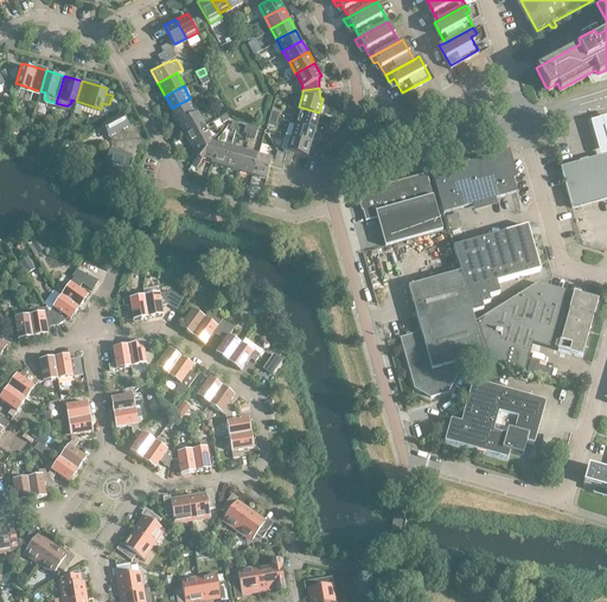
[(197,110),(190,98),(172,108),(179,121),(197,110)]
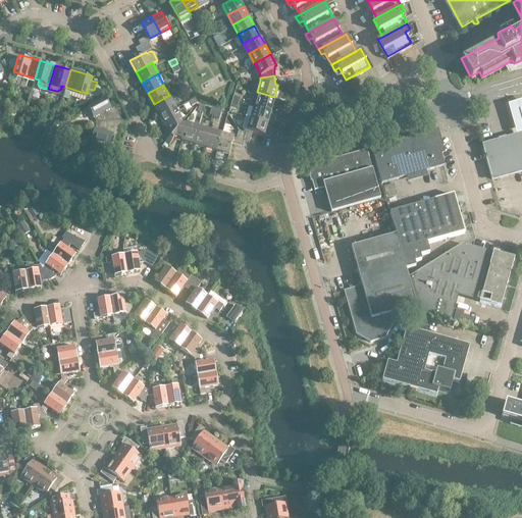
[(274,97),(257,92),(254,104),(270,109),(274,97)]
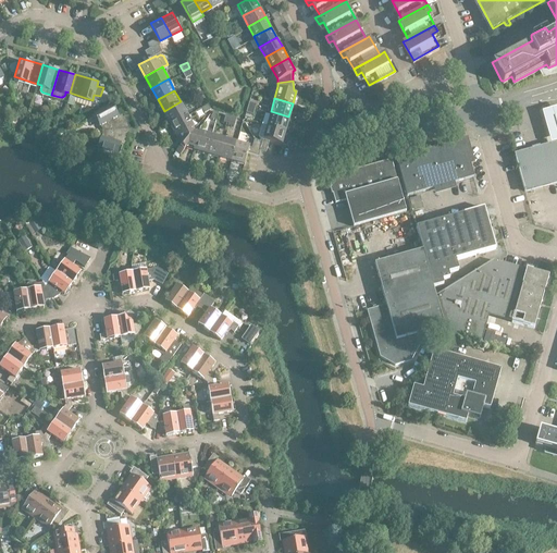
[(94,111),(103,128),(125,126),(111,101),(94,111)]
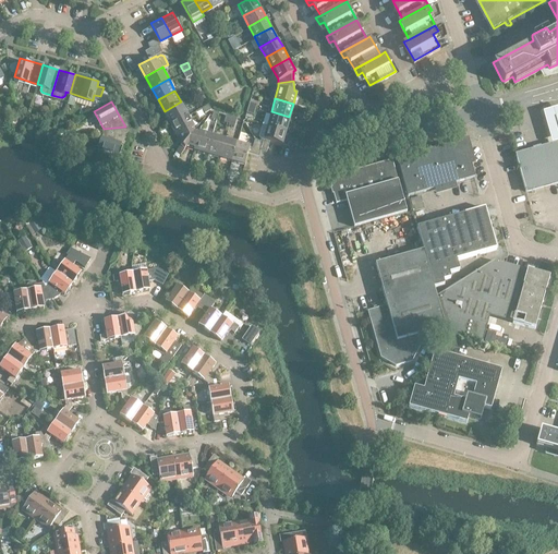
[(187,113),(181,101),(165,111),(171,122),(187,113)]
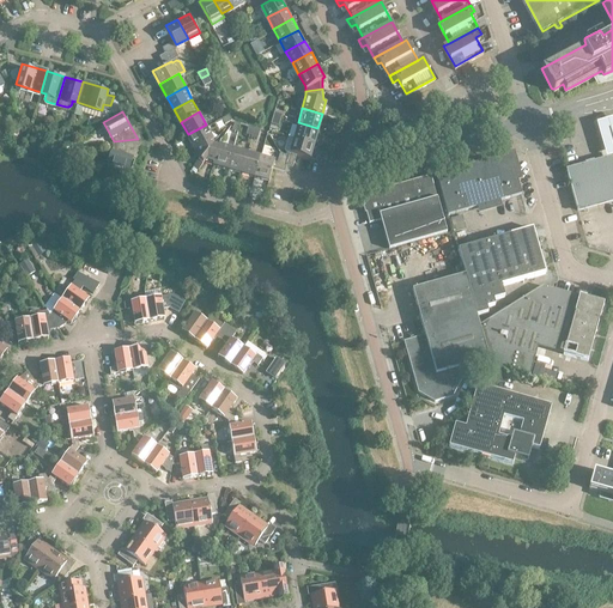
[(232,117),(229,111),(222,115),(225,121),(232,117)]
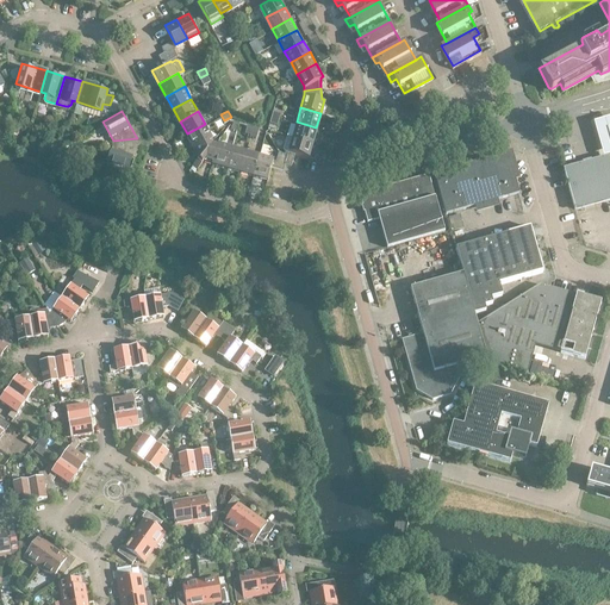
[(609,114),(593,120),(603,151),(609,149),(609,114)]
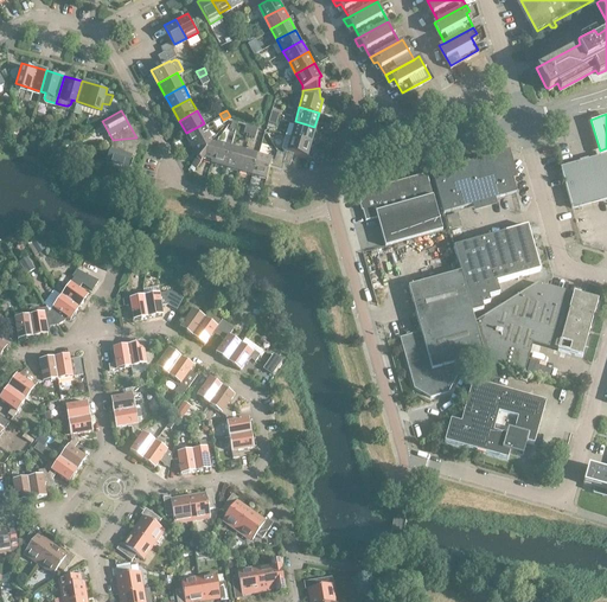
[(314,127),(295,121),(291,134),(311,140),(314,127)]
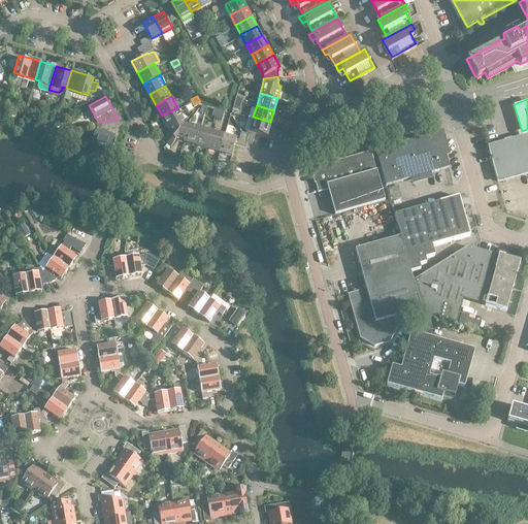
[(184,119),(177,107),(162,116),(167,127),(169,126),(182,119),(184,119)]
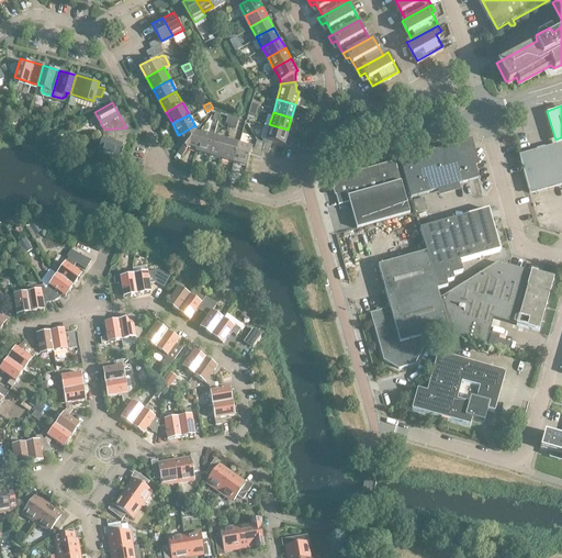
[(288,130),(269,124),(266,137),(271,138),(284,143),(288,130)]
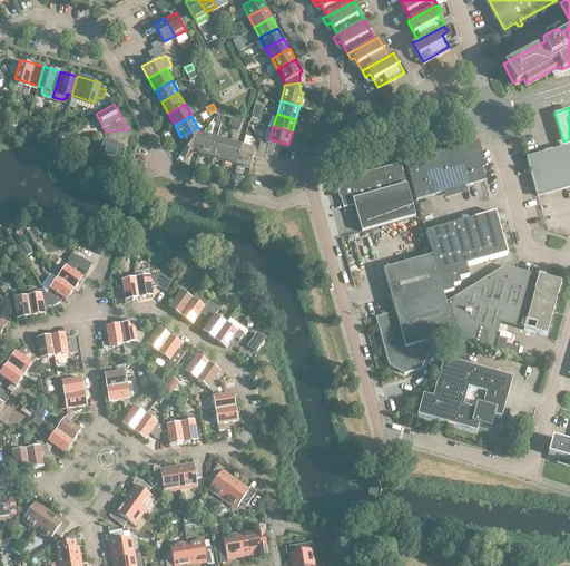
[(183,136),(186,143),(179,152),(184,155),(190,147),(198,149),(203,134),(198,133),(196,128),(183,136)]
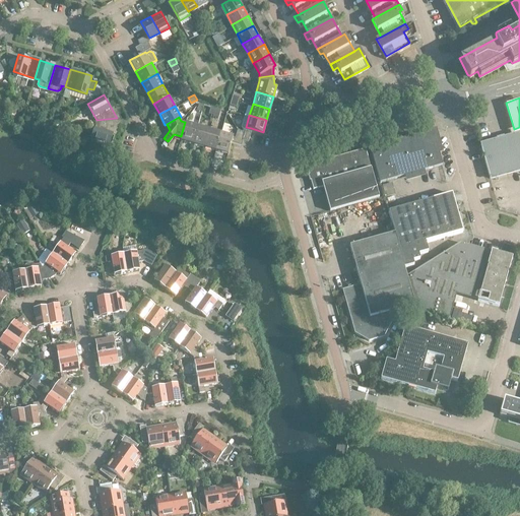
[(109,142),(117,118),(96,120),(91,137),(95,138),(94,144),(103,147),(104,141),(109,142)]
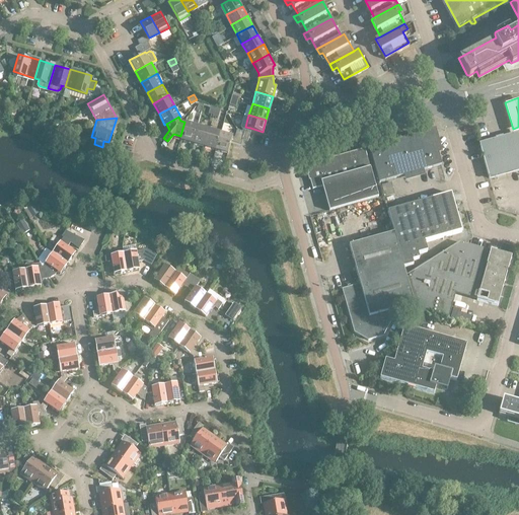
[(82,119),(74,123),(76,128),(85,123),(82,119)]
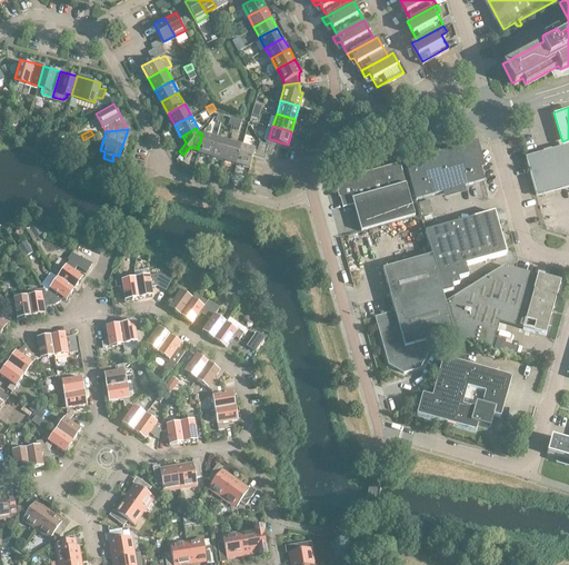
[(202,131),(202,134),(198,149),(197,151),(198,151),(198,150),(210,155),(216,136),(202,131)]
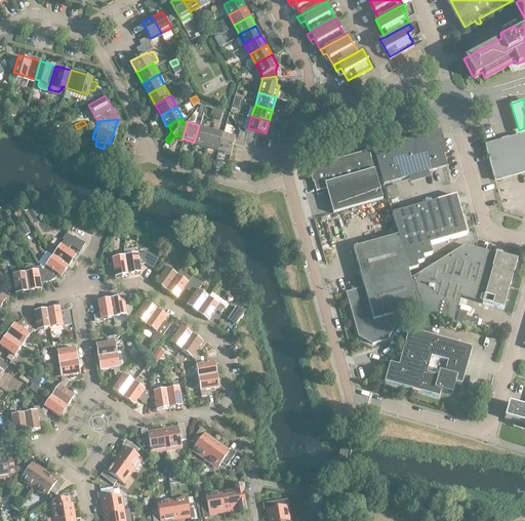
[(211,128),(199,125),(194,143),(206,146),(211,128)]
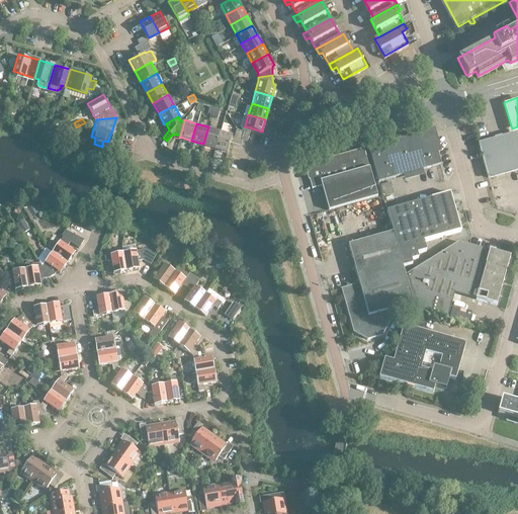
[(220,130),(208,126),(203,144),(214,148),(220,130)]
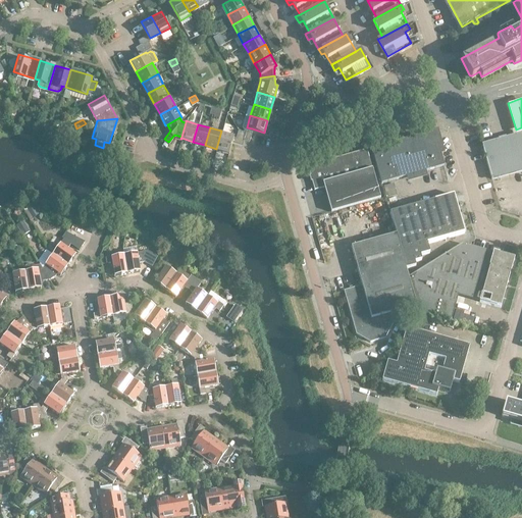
[(238,127),(236,135),(233,135),(232,140),(242,143),(244,138),(249,139),(252,128),(247,127),(246,130),(238,127)]
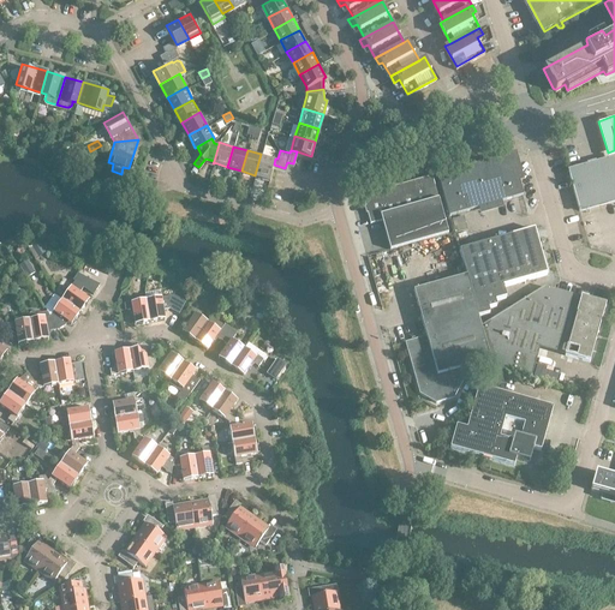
[(523,191),(512,150),(437,171),(449,213),(523,191)]
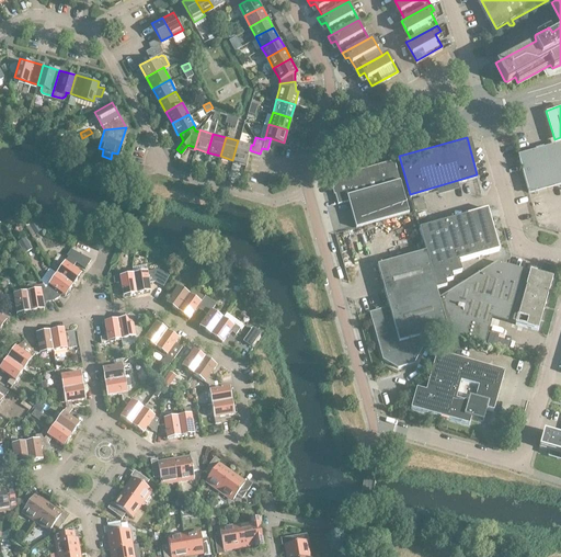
[(251,145),(238,140),(232,160),(245,163),(250,150),(251,145)]
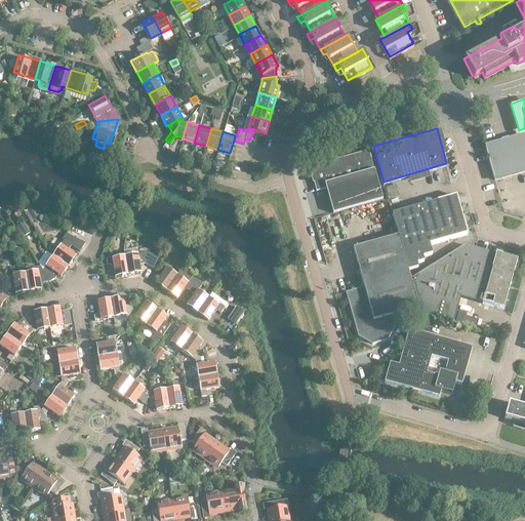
[(524,132),(485,145),(494,176),(524,167),(524,132)]
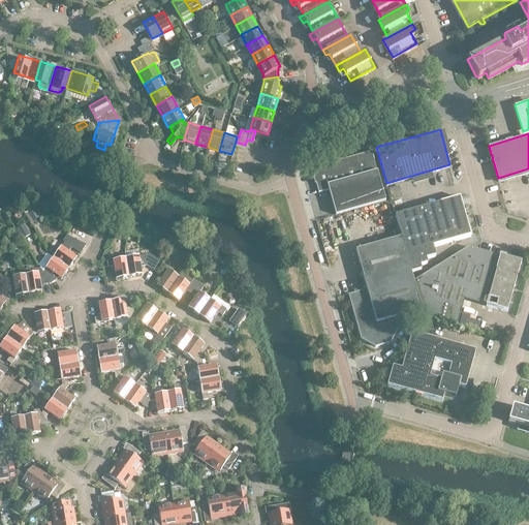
[(385,197),(371,148),(311,165),(318,190),(329,187),(336,212),(385,197)]
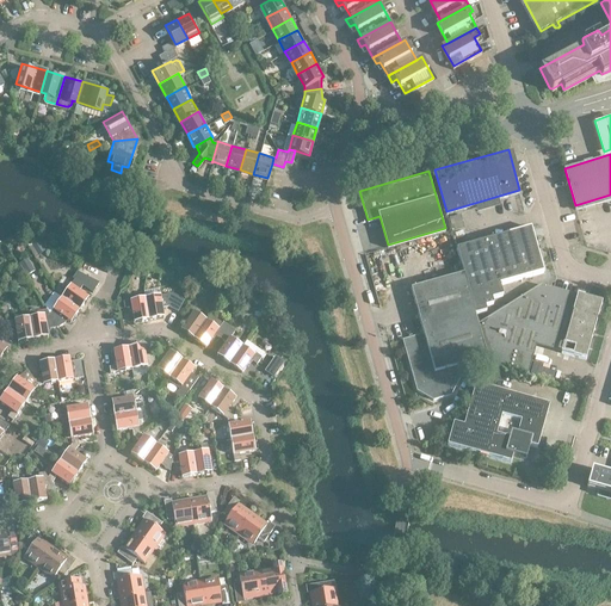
[(291,198),(296,199),(300,201),(302,192),(303,189),(295,186),(291,198)]
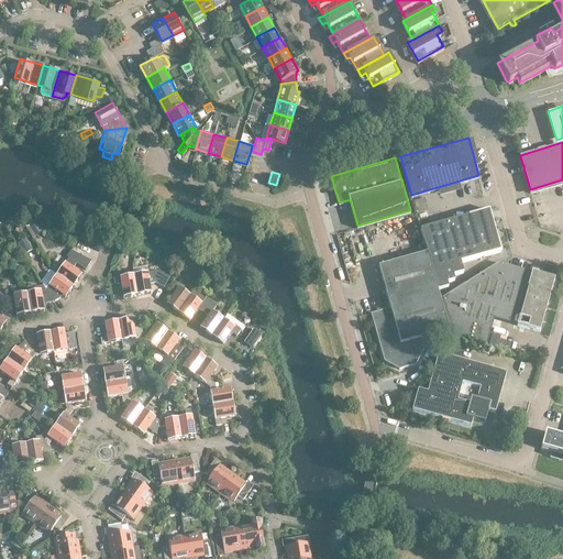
[(412,197),(416,209),(427,206),(423,194),(412,197)]
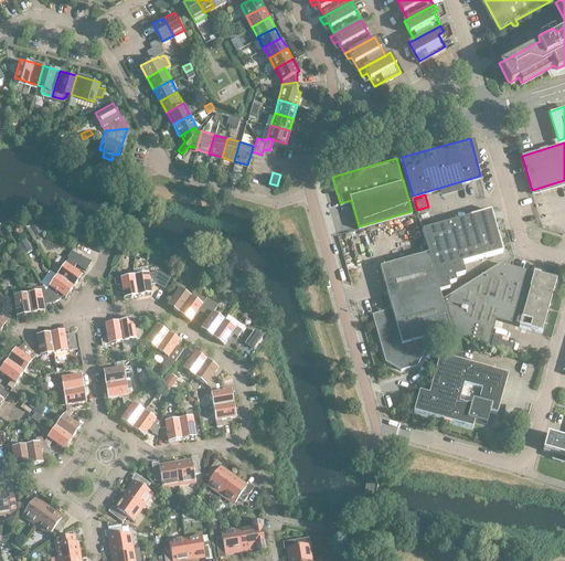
[(491,208),(490,208),(422,226),(428,251),(439,288),(449,285),(448,281),(456,278),(455,274),(465,271),(461,261),(502,249),(494,221),(493,218),(491,208)]
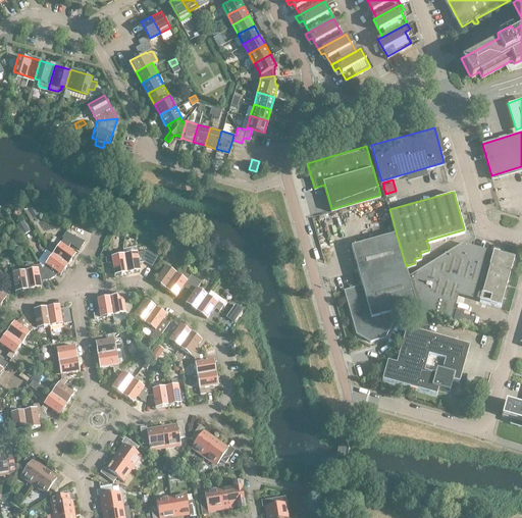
[(27,206),(22,206),(30,217),(38,211),(33,203),(27,206)]
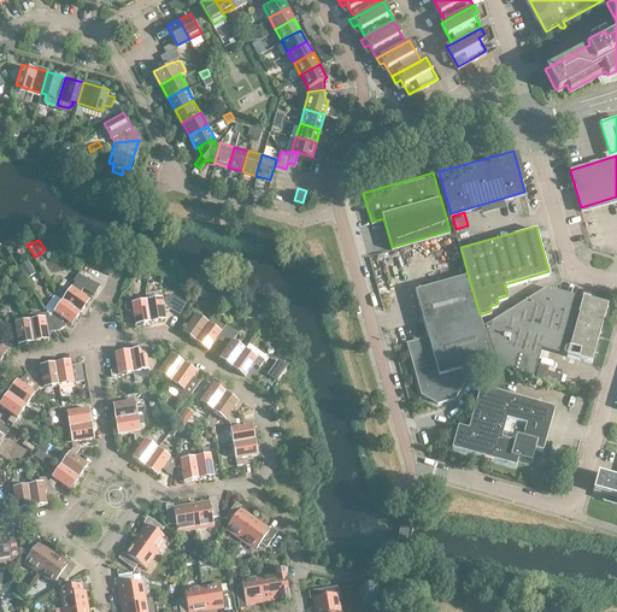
[(27,259),(19,264),(27,275),(34,270),(27,259)]
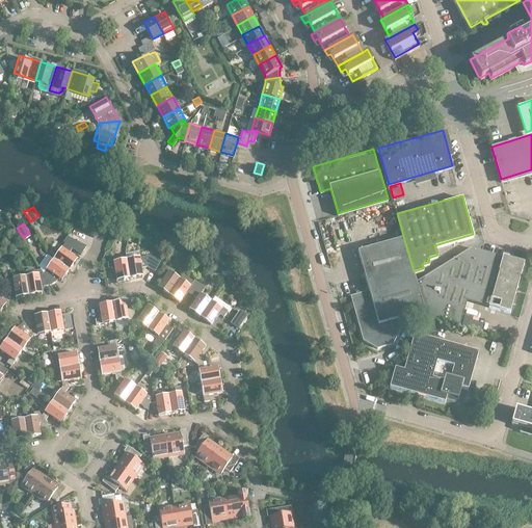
[(15,227),(9,230),(15,239),(21,236),(15,227)]
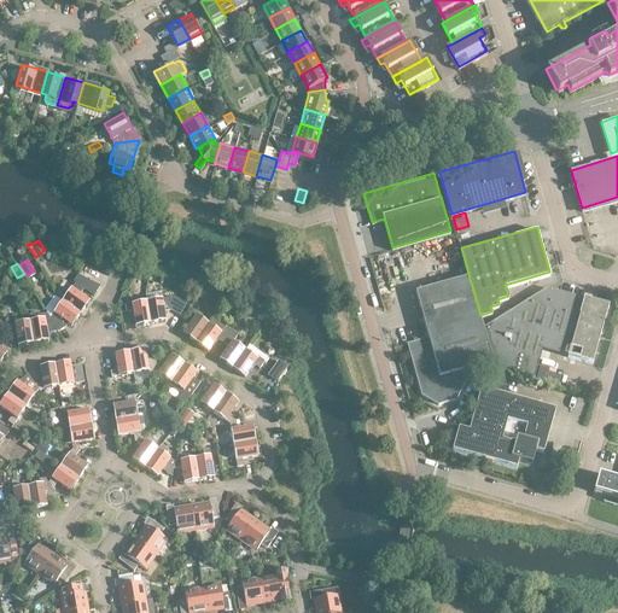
[(74,279),(75,280),(63,297),(81,310),(89,298),(80,291),(83,285),(94,292),(100,282),(77,273),(74,279)]
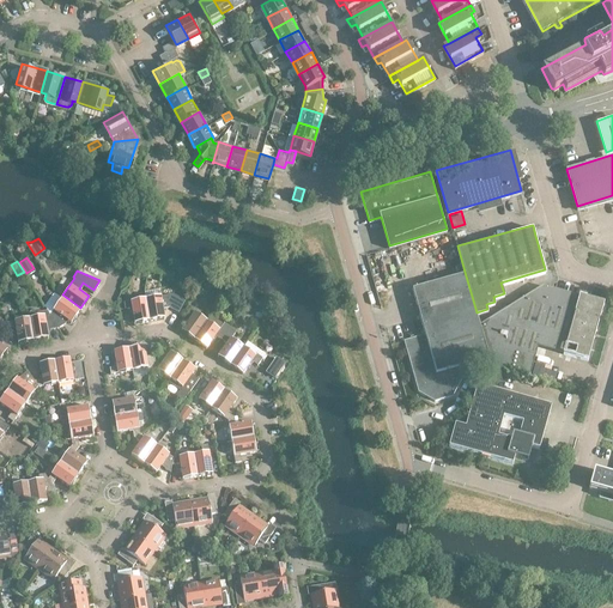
[(477,312),(465,272),(412,286),(424,332),(404,338),(418,389),(435,397),(451,393),(461,376),(457,364),(489,356),(479,322),(477,312)]
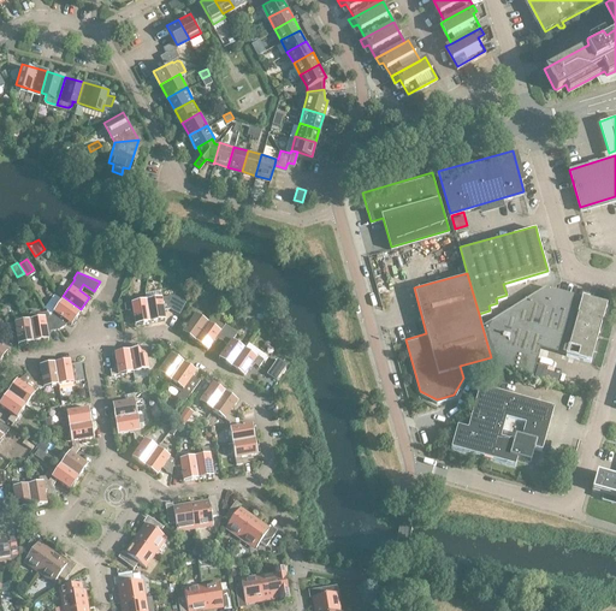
[(545,284),(481,324),(491,357),(492,363),(532,375),(532,374),(531,374),(539,343),(566,351),(566,353),(590,360),(602,318),(605,302),(606,302),(581,295),(580,298),(554,290),(555,286),(545,284)]
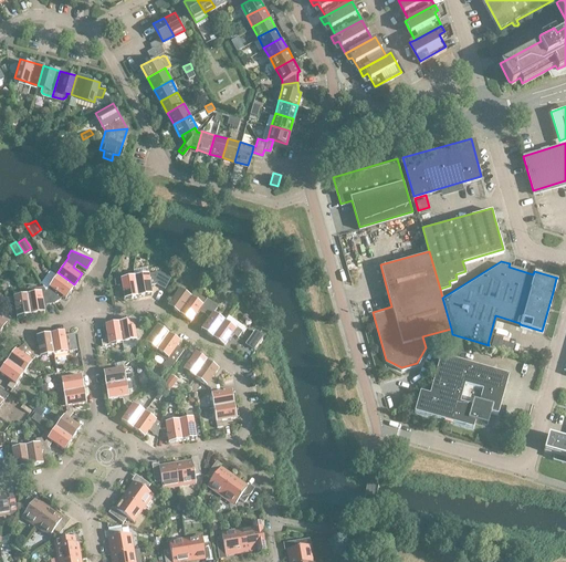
[(134,267),(135,273),(138,293),(152,291),(150,282),(157,281),(165,285),(171,276),(159,269),(148,271),(147,264),(134,267)]
